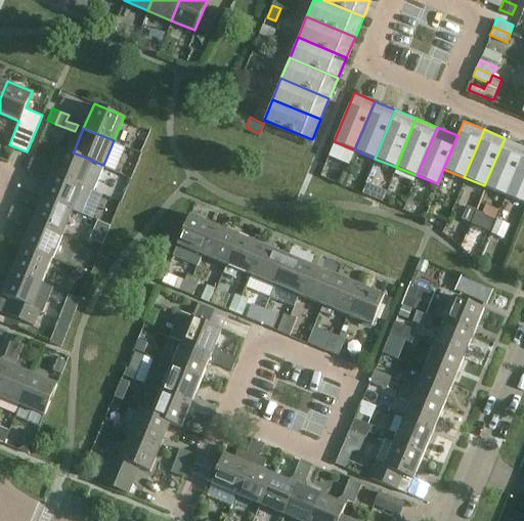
[(523,145),(505,138),(484,185),(506,194),(523,150),(523,145)]
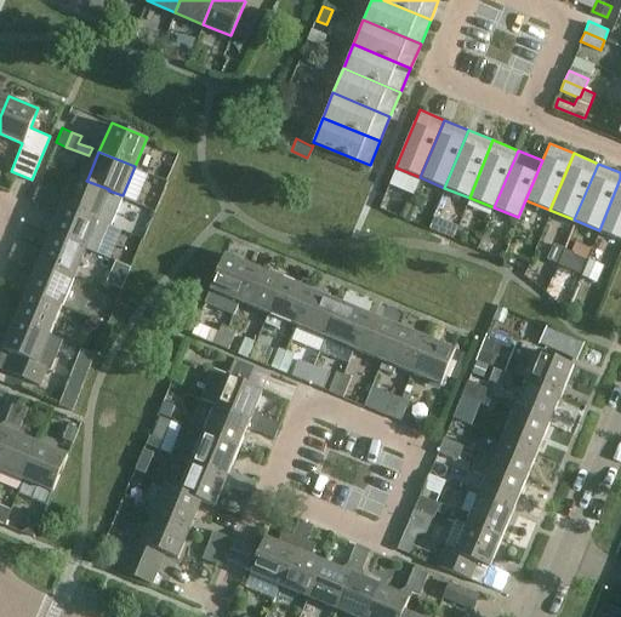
[(97,218),(108,190),(109,189),(86,181),(87,180),(74,173),(62,204),(97,218)]
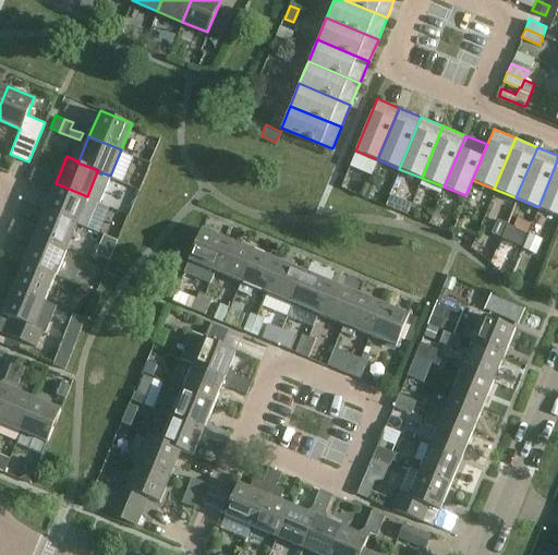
[(557,160),(538,207),(557,215),(557,160)]
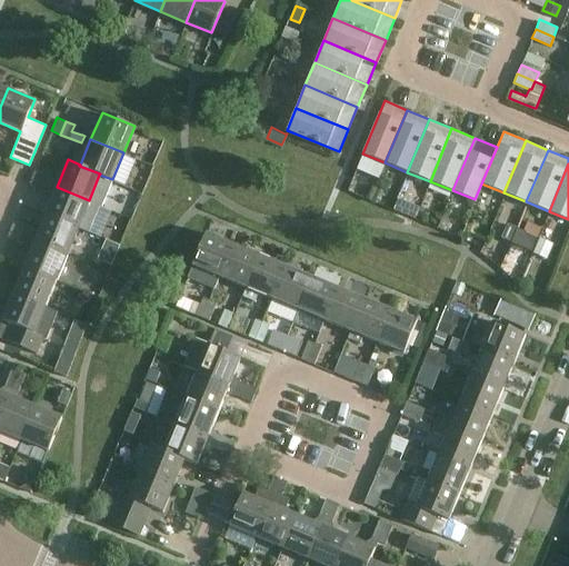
[(38,187),(43,174),(35,170),(29,184),(38,187)]
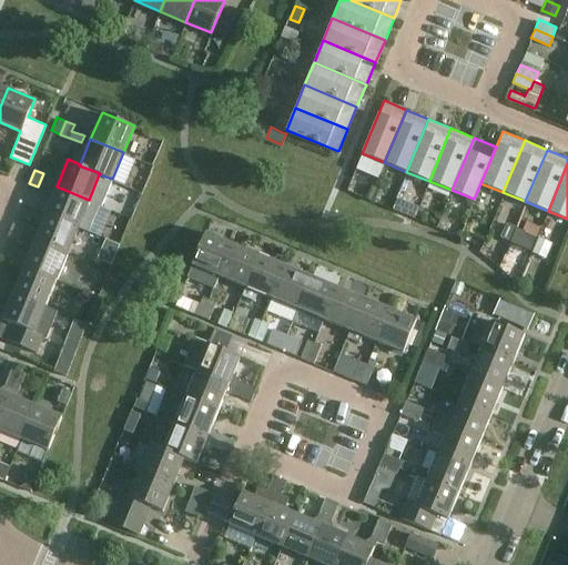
[(43,173),(38,187),(47,190),(52,177),(43,173)]
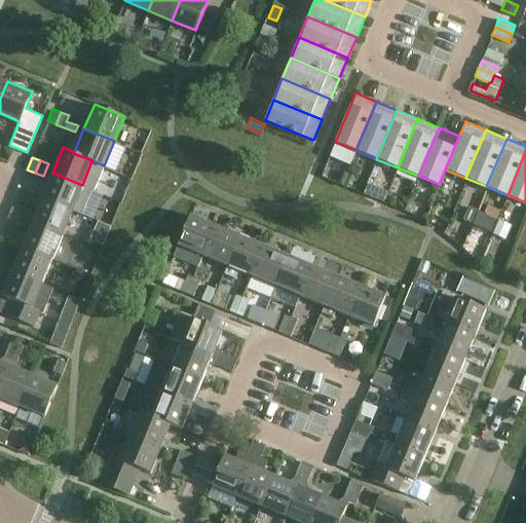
[(42,196),(72,209),(82,213),(91,188),(82,185),(52,173),(42,196)]
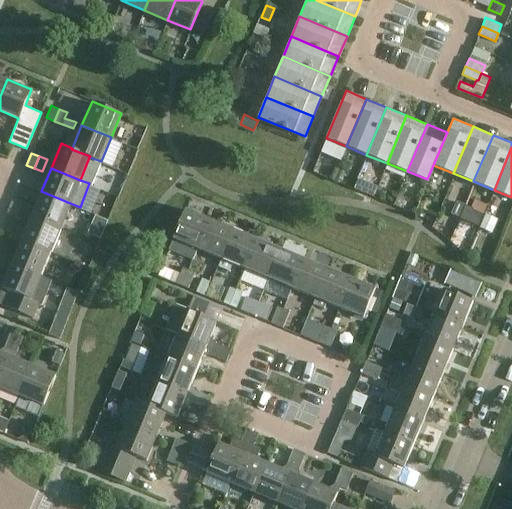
[(359,177),(355,187),(367,192),(371,181),(359,177)]
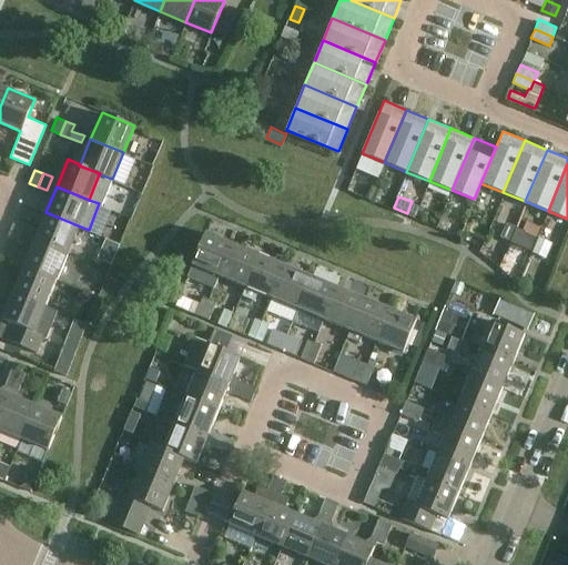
[(34,239),(68,252),(78,225),(46,212),(34,239)]
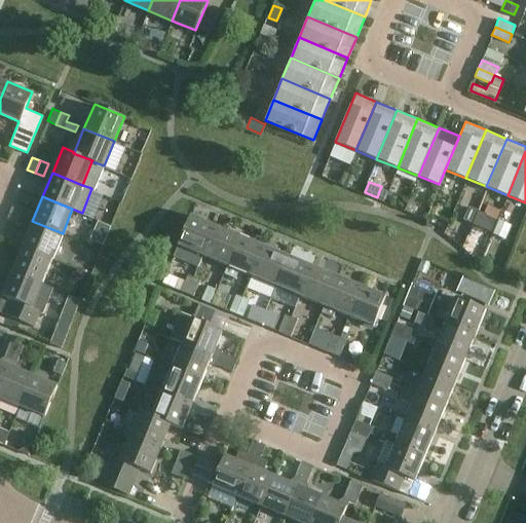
[(406,210),(415,214),(421,200),(411,196),(406,210)]
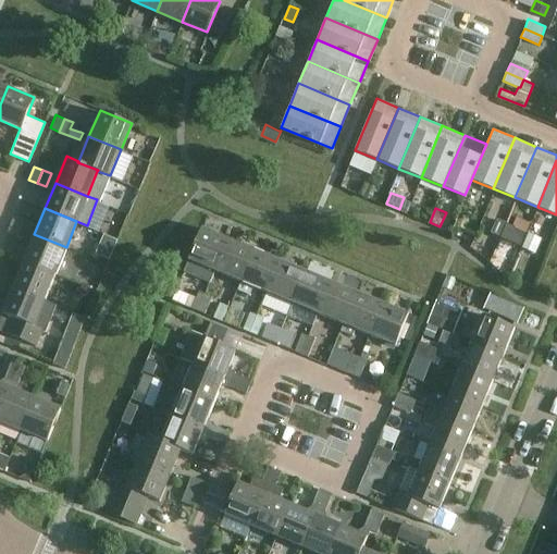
[(122,229),(127,216),(113,210),(108,223),(122,229)]
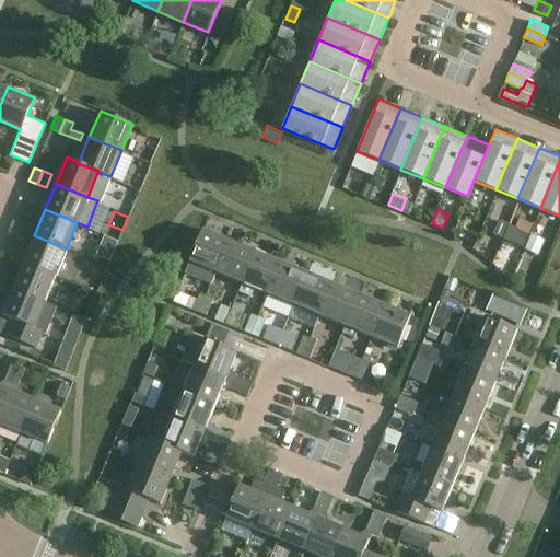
[(493,232),(502,236),(508,222),(500,218),(493,232)]
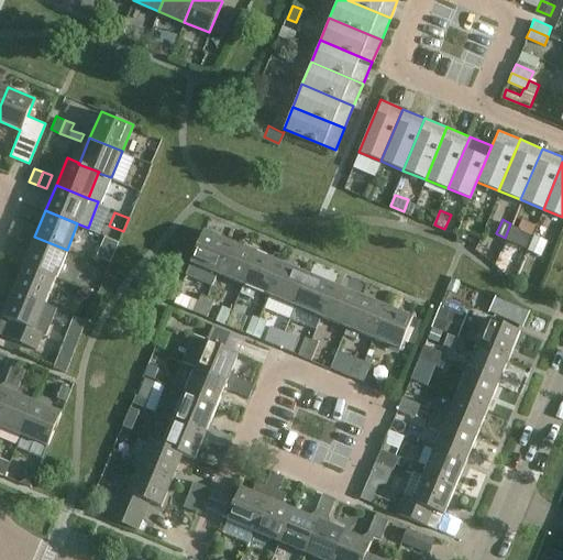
[(15,237),(22,223),(13,220),(8,233),(15,237)]
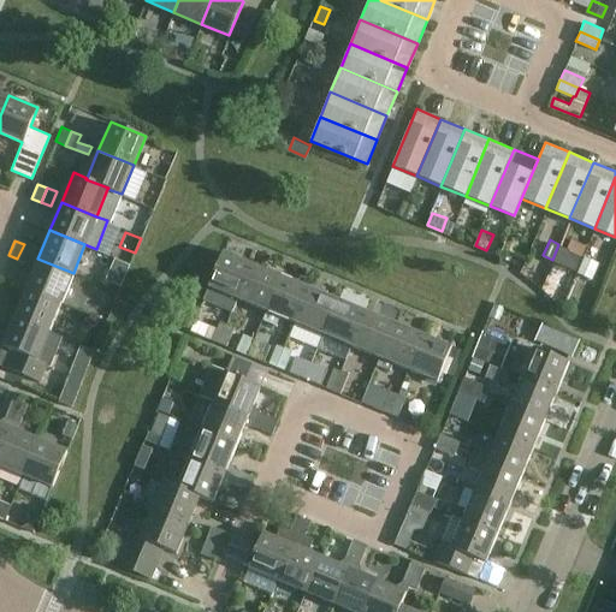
[(25,287),(61,302),(73,273),(37,259),(30,255),(33,248),(24,244),(17,259),(27,263),(24,268),(33,272),(25,287)]
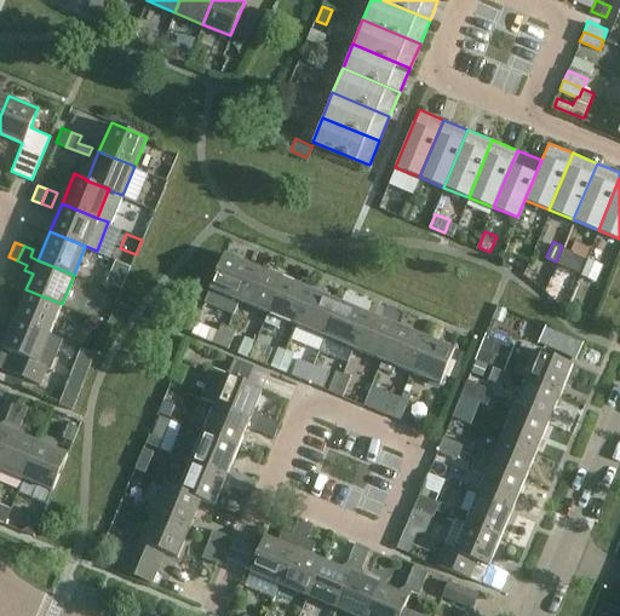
[(575,251),(562,246),(556,262),(568,266),(575,251)]
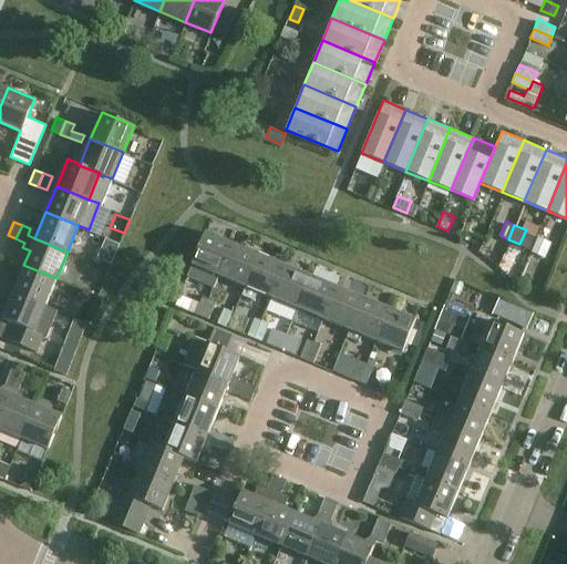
[(192,264),(218,275),(232,242),(205,231),(192,264)]
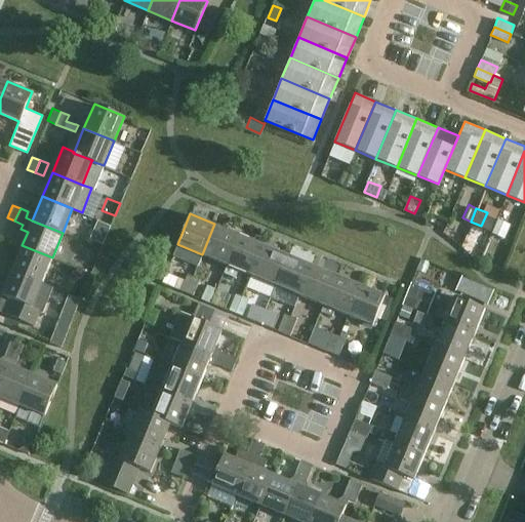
[(497,218),(491,232),(505,237),(511,224),(497,218)]
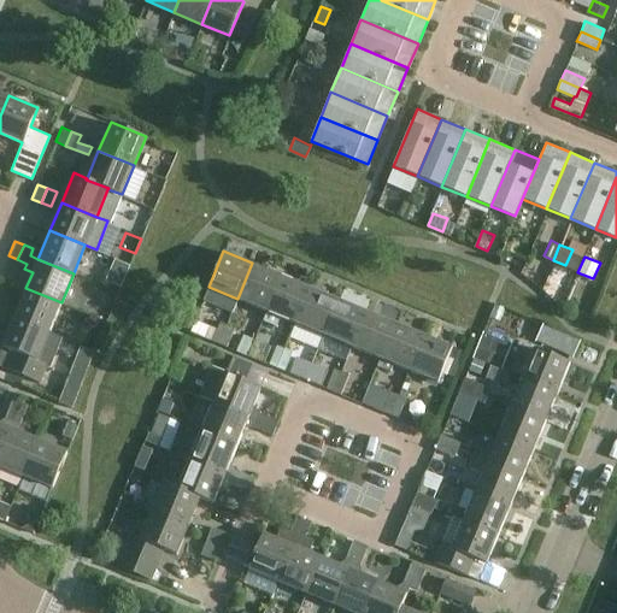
[(281,275),(252,263),(238,299),(266,310),(281,275)]
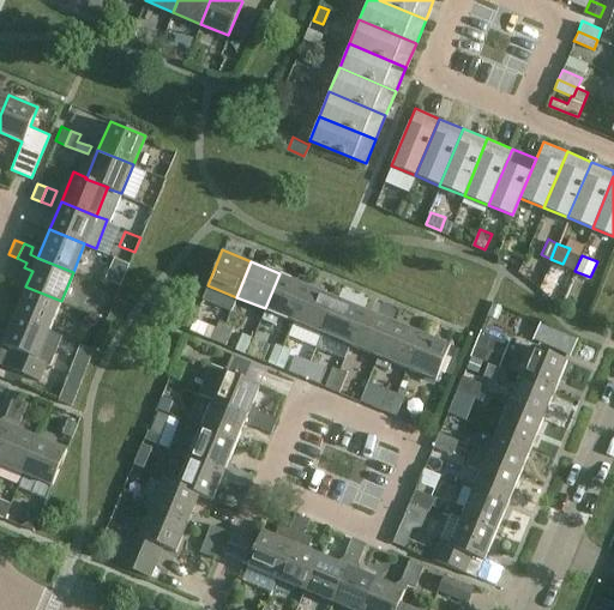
[(104,281),(119,287),(126,271),(110,265),(104,281)]
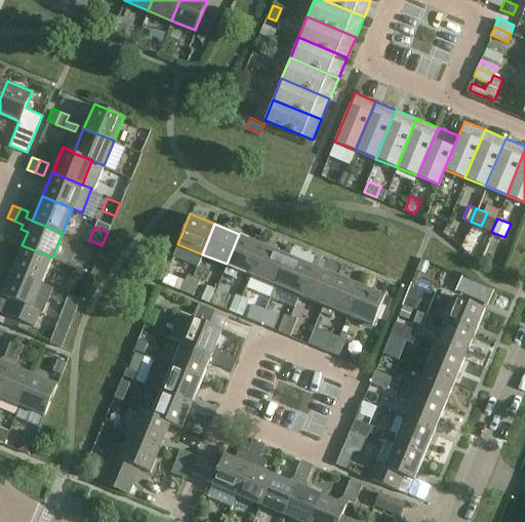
[(264,244),(239,234),(227,264),(224,272),(235,277),(239,269),(251,274),(264,244)]
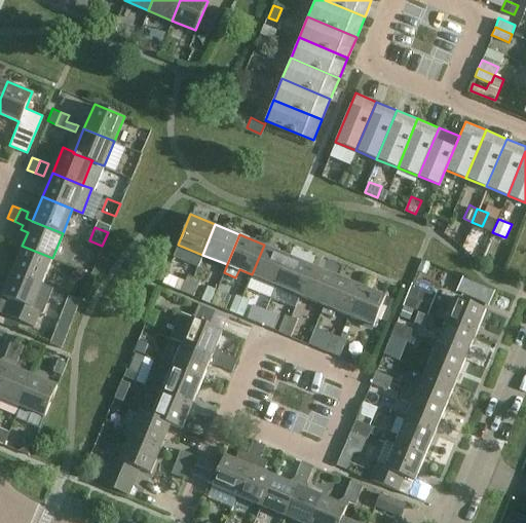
[(252,274),(248,286),(269,295),(274,284),(275,285),(288,255),(264,245),(252,274)]
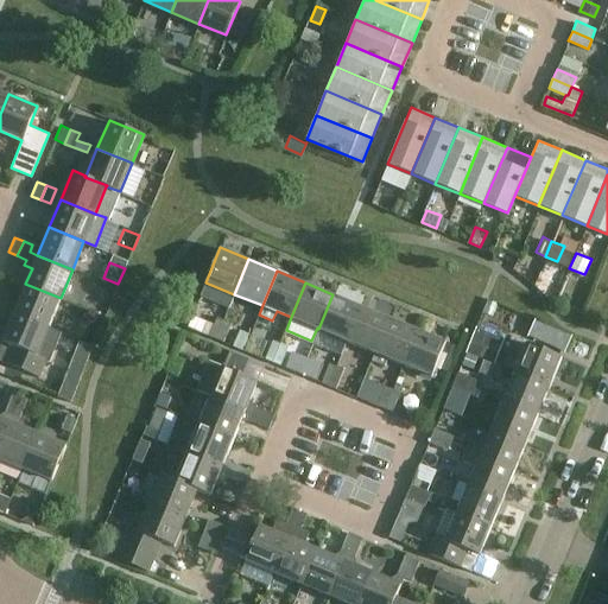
[(14,311),(49,325),(61,298),(25,284),(14,311)]
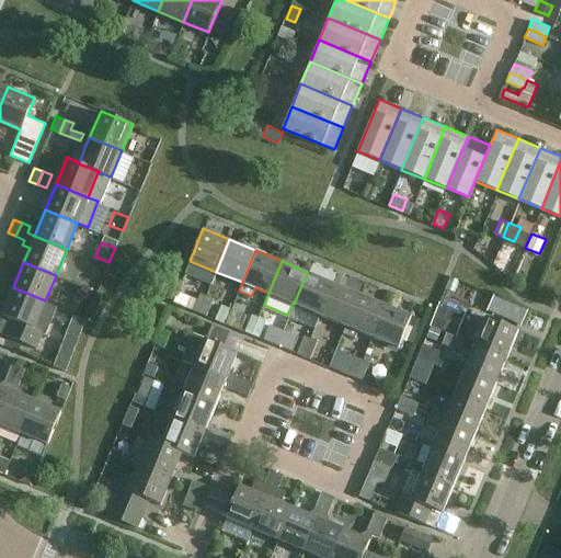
[(294,304),(320,315),(333,282),(307,272),(294,304)]
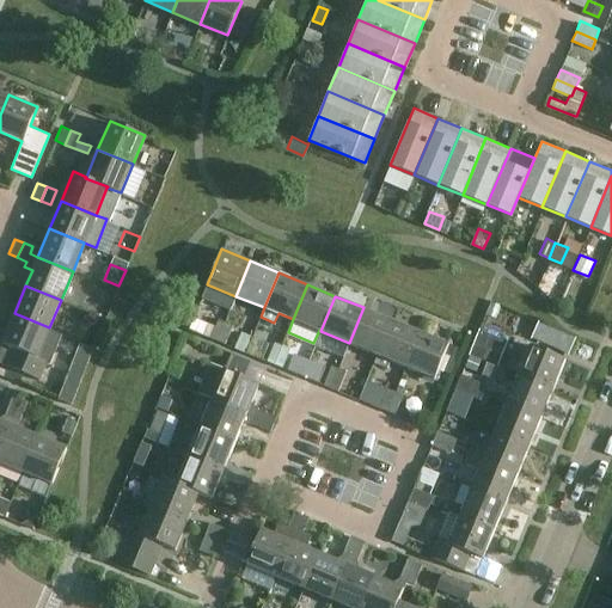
[(349,343),(377,354),(378,354),(392,319),(363,307),(349,343)]
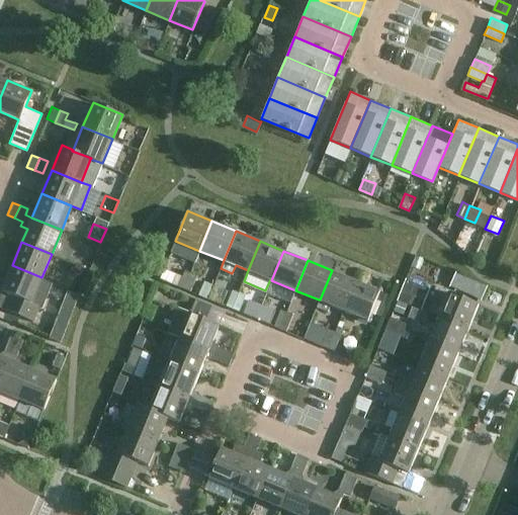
[(47,292),(37,288),(41,277),(12,265),(2,289),(11,293),(5,309),(33,321),(47,292)]
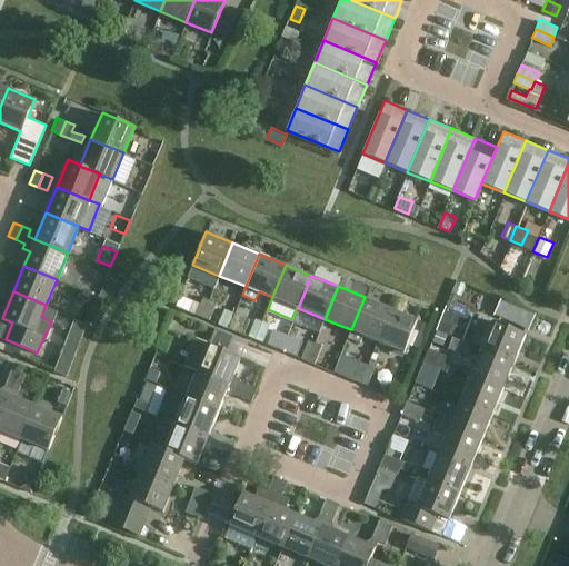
[(89,293),(86,300),(93,305),(97,296),(89,293)]
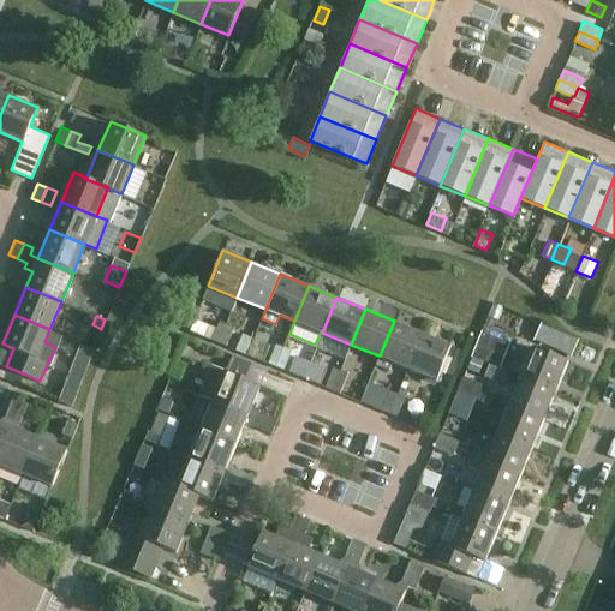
[(215,329),(230,335),(233,325),(220,319),(215,329)]
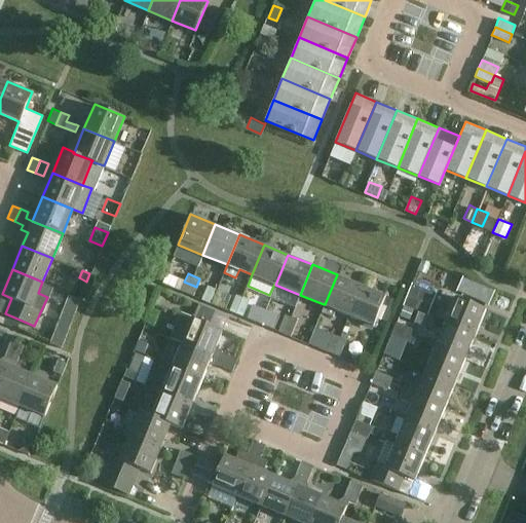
[(337,274),(325,304),(324,304),(321,310),(332,315),(335,309),(348,314),(361,285),(337,274)]
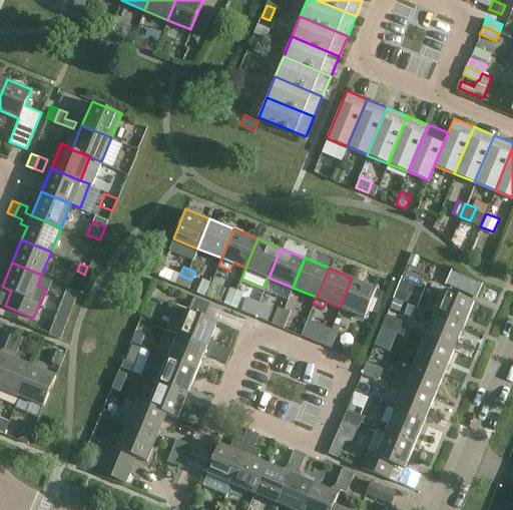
[(457,280),(455,284),(465,289),(465,290),(477,295),(482,283),(460,274),(457,280)]
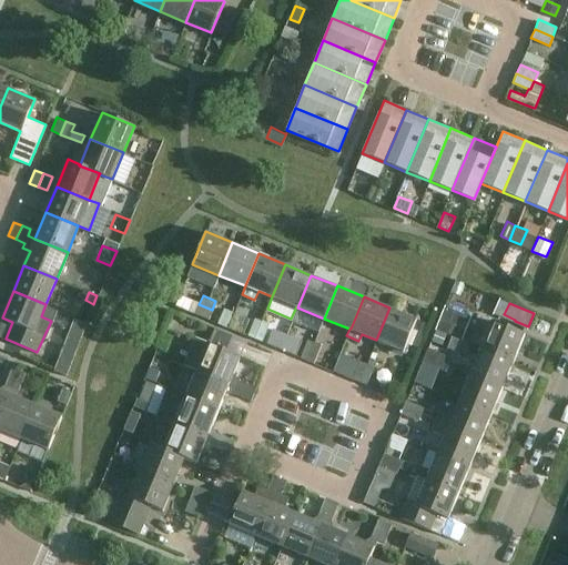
[(212,310),(199,304),(195,313),(209,319),(212,310)]
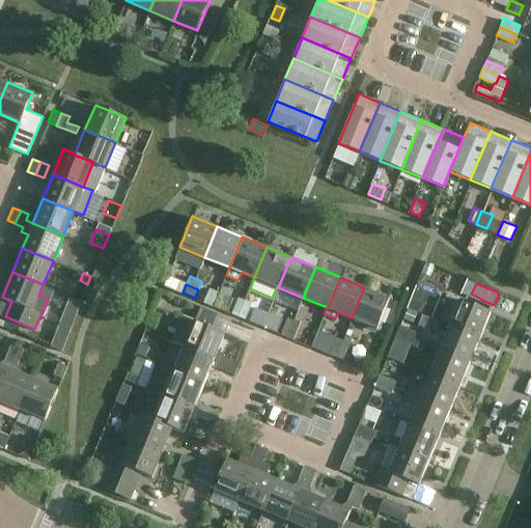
[(427,290),(416,285),(412,294),(413,294),(408,307),(431,316),(440,295),(427,290)]
